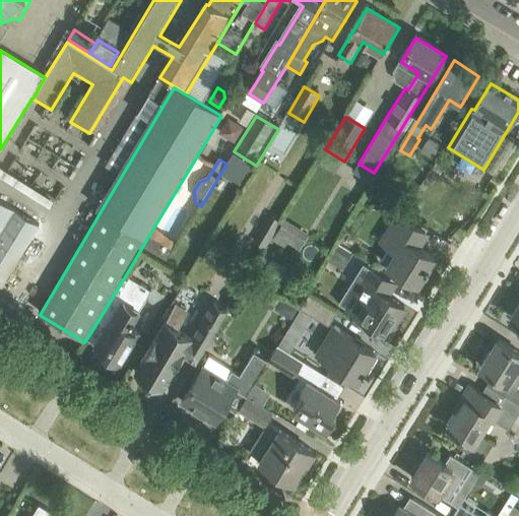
[(40,228),(0,202),(0,286),(1,288),(40,228)]
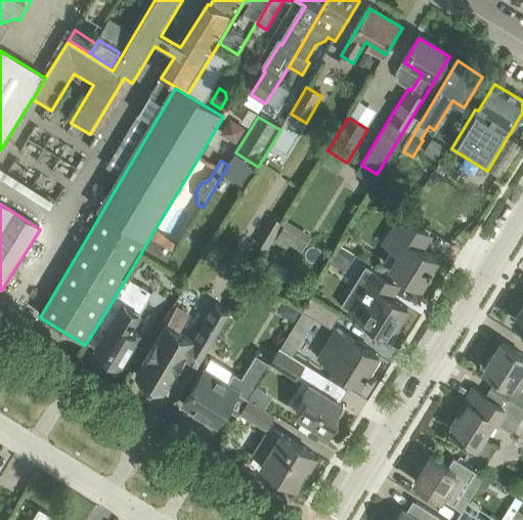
[(272,219),(256,247),(266,253),(284,225),(272,219)]
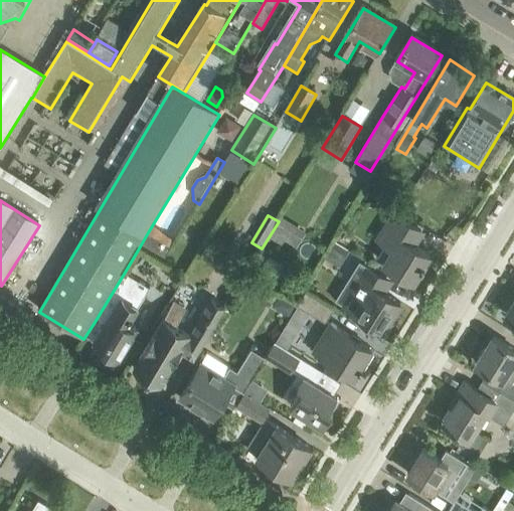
[(385,266),(414,284),(431,258),(413,246),(421,233),(393,216),(377,242),(393,252),(385,266)]
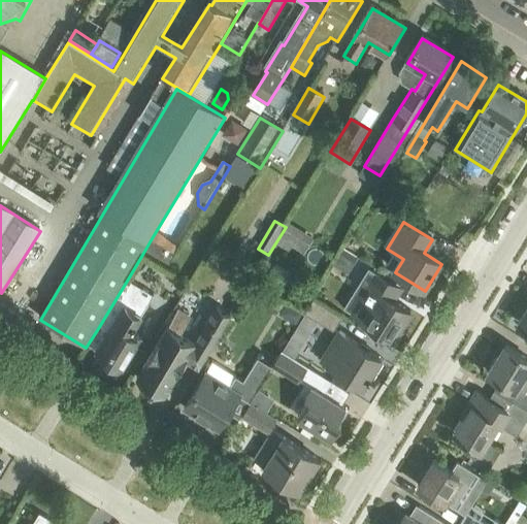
[(177,254),(152,238),(143,253),(169,268),(177,254)]
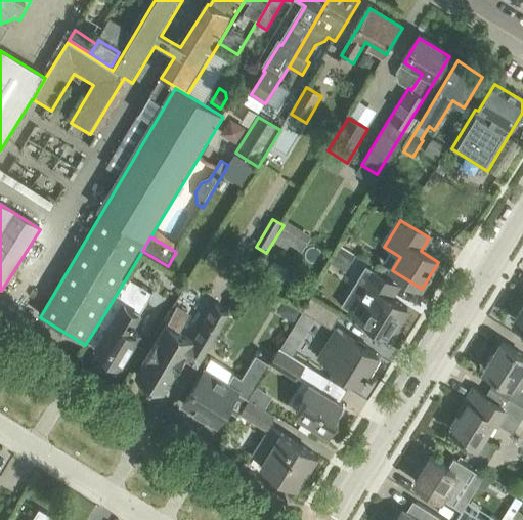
[(341,249),(336,257),(351,266),(356,258),(341,249)]
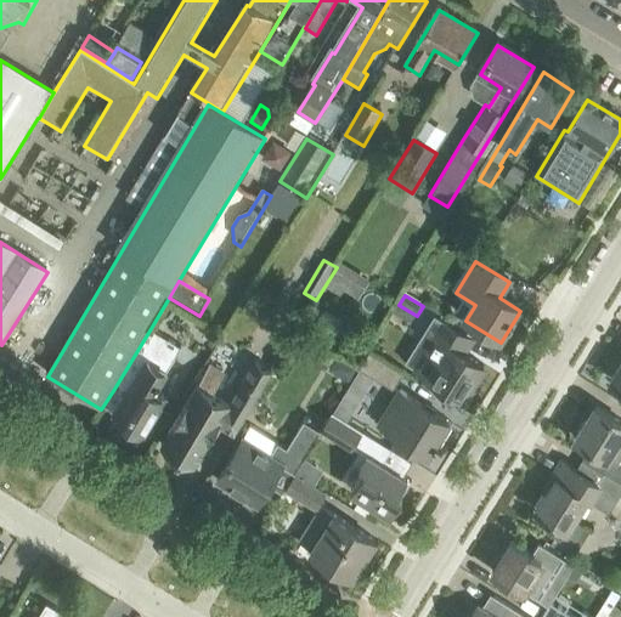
[(417,373),(464,402),(485,369),(459,354),(468,339),(441,322),(432,338),(438,340),(417,373)]
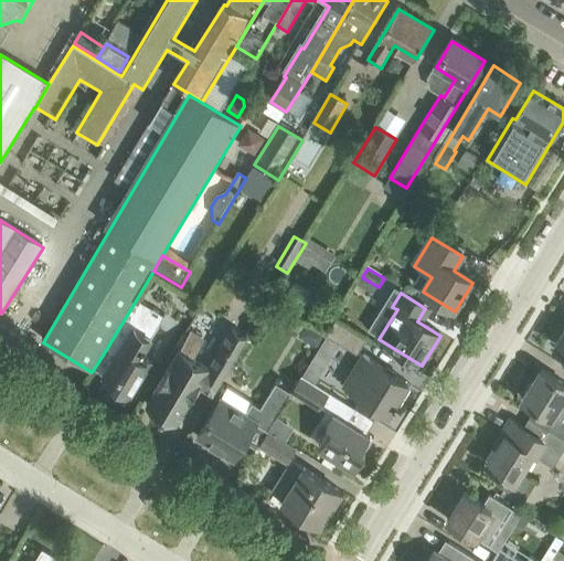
[(166,318),(136,300),(104,353),(115,360),(103,379),(132,397),(152,364),(139,357),(142,350),(144,351),(147,347),(146,346),(149,339),(151,340),(166,318)]
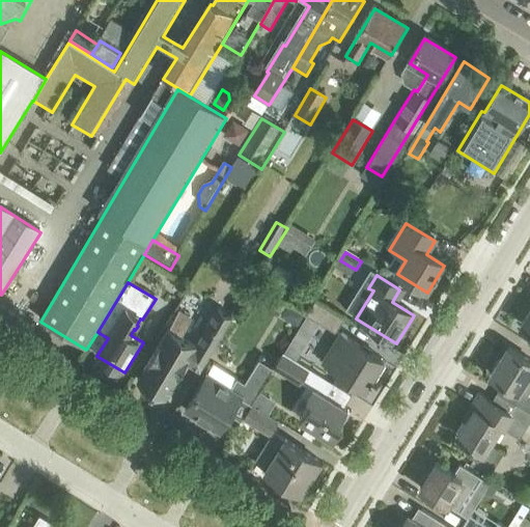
[(317,303),(308,317),(337,335),(346,321),(317,303)]
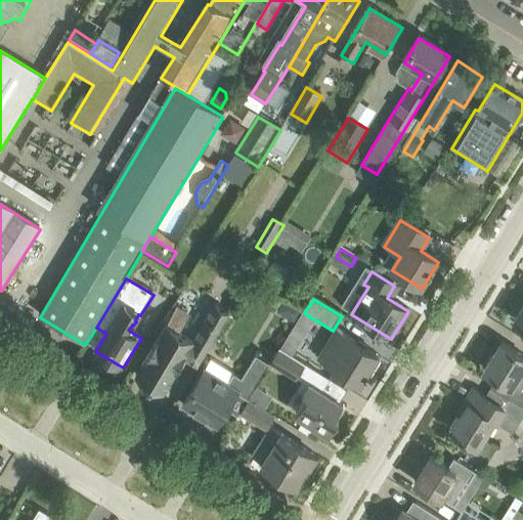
[(167,327),(136,378),(146,384),(145,386),(146,385),(153,388),(151,390),(153,390),(154,388),(164,394),(179,369),(182,371),(188,361),(199,367),(230,314),(216,306),(194,342),(180,333),(189,317),(177,309),(175,313),(172,311),(164,325),(167,327)]
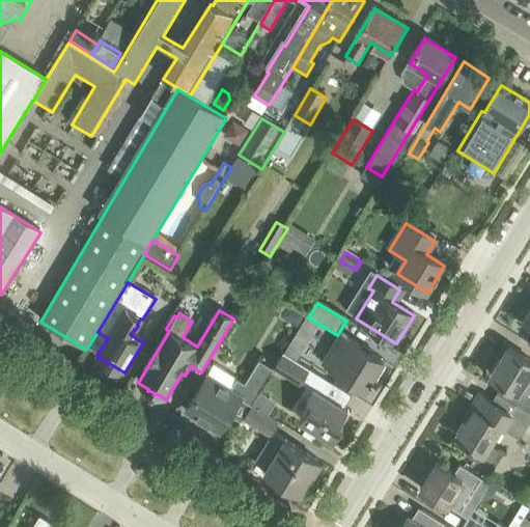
[(334,371),(366,391),(371,383),(373,385),(375,381),(373,379),(384,363),(341,336),(332,351),(343,357),(334,371)]
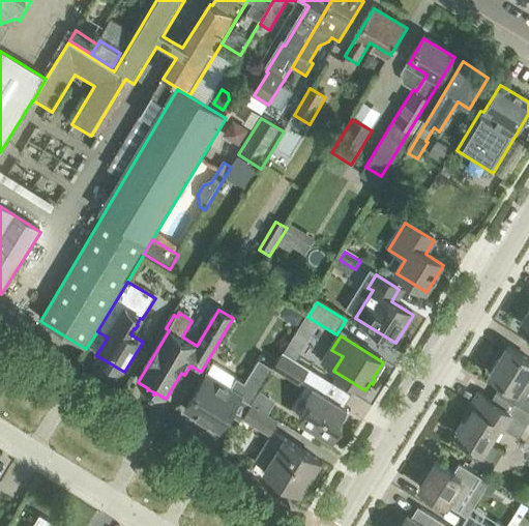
[(528,400),(528,360),(508,349),(491,377),(528,400)]
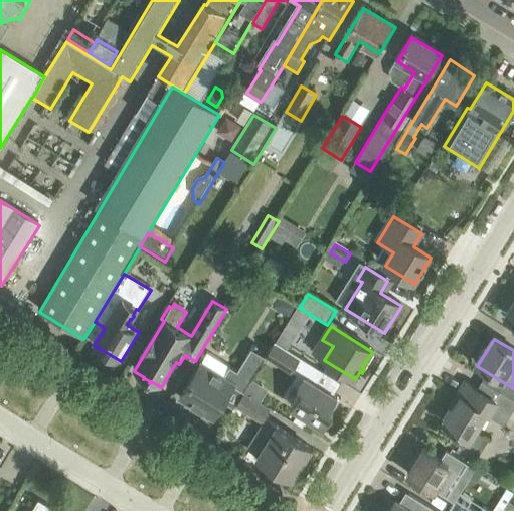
[(292,409),(324,430),(334,413),(330,411),(338,399),(316,385),(323,373),(275,343),(266,358),(302,381),(298,388),(303,391),(292,409)]
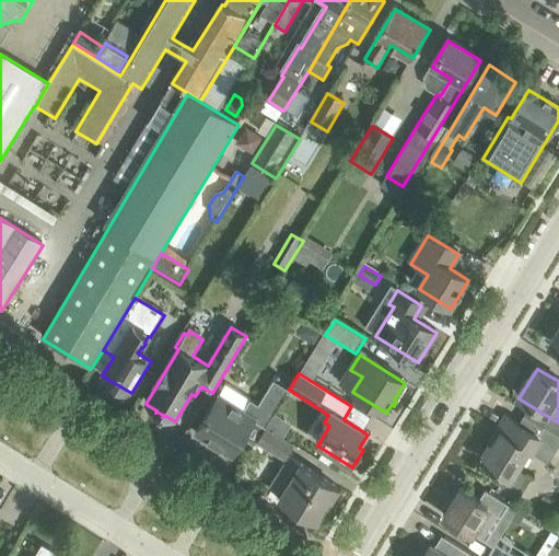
[(219,398),(196,435),(233,458),(254,423),(266,430),(289,391),(274,382),(258,406),(251,402),(243,414),(219,398)]
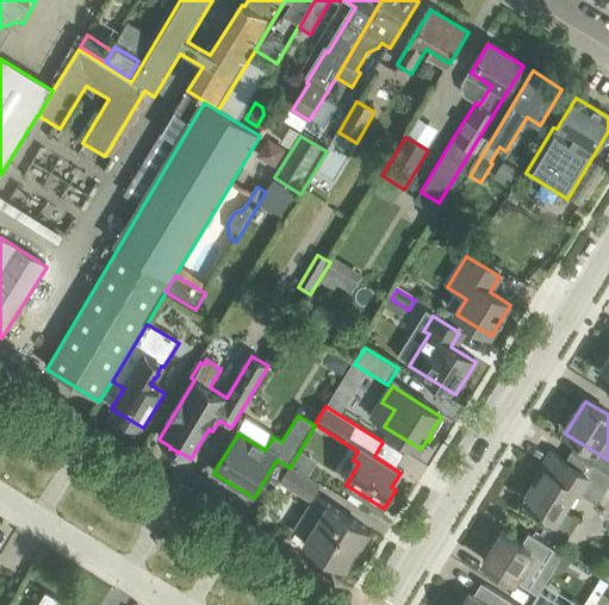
[(608,475),(594,467),(588,478),(552,455),(542,471),(547,473),(528,504),(540,511),(533,523),(570,544),(582,524),(565,513),(577,496),(600,510),(608,494),(608,475)]
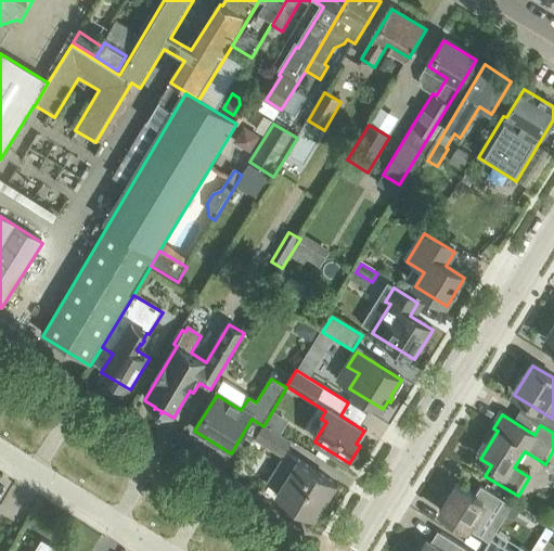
[(265,425),(256,438),(283,456),(292,443),(265,425)]
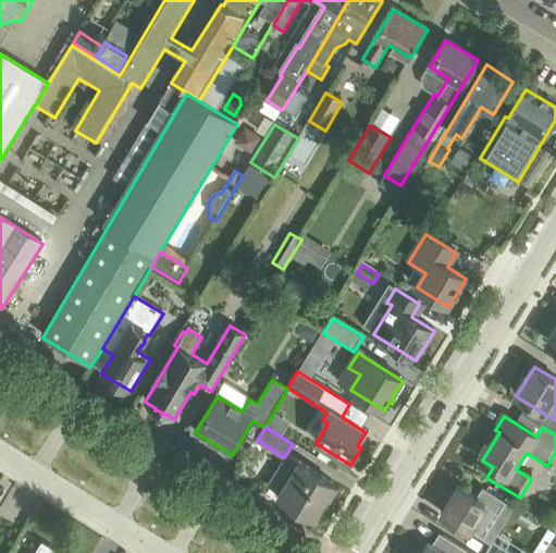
[(291,479),(279,498),(316,520),(336,487),(288,457),(280,472),(291,479)]
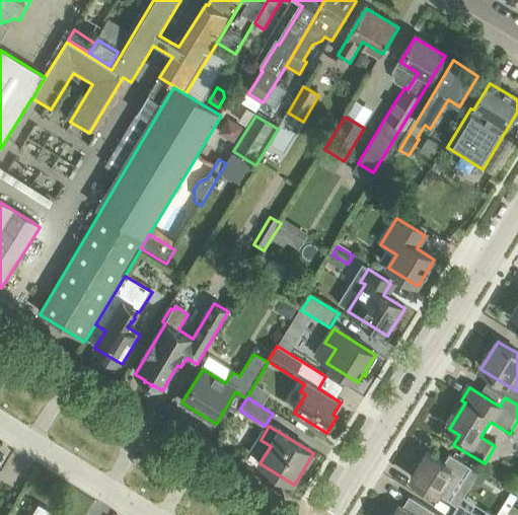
[(444,466),(427,455),(412,481),(447,502),(468,468),(450,456),(444,466)]
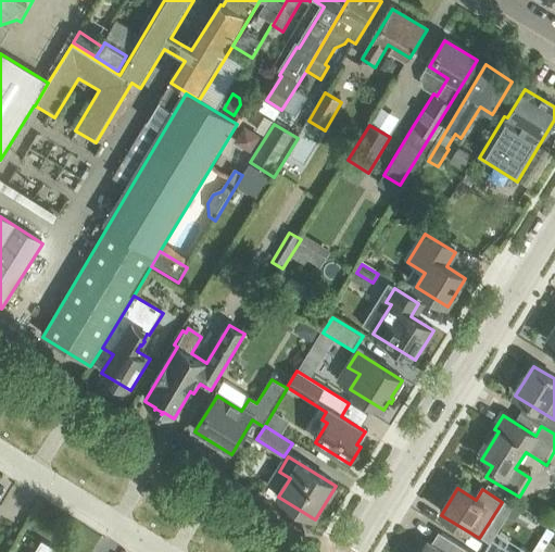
[(467,551),(442,536),(434,549),(427,544),(423,551),(467,551)]
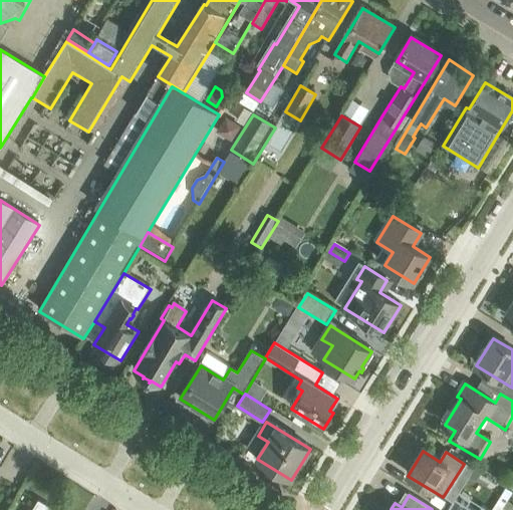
[(470,509),(456,501),(450,509),(486,509),(484,508),(483,509),(470,509)]
